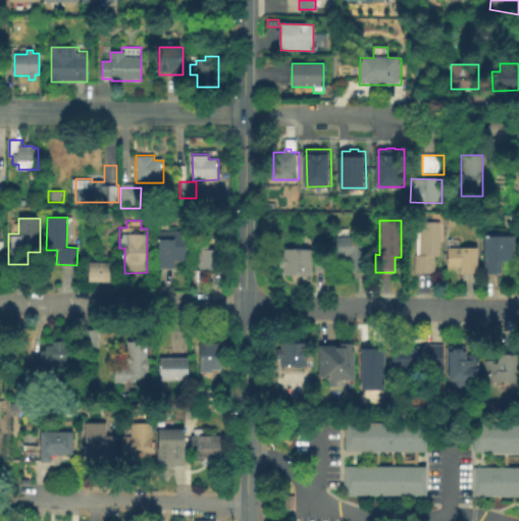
[(440,256),(434,256),(434,274),(414,273),(415,222),(440,222),(440,256)]
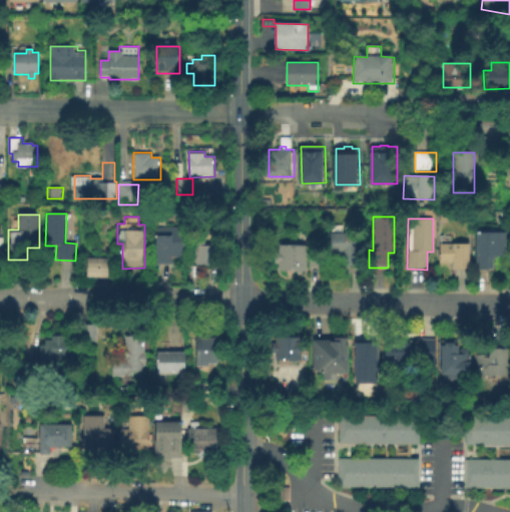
[(185,259),(172,258),(172,266),(155,266),(155,227),(185,228),(185,259)]
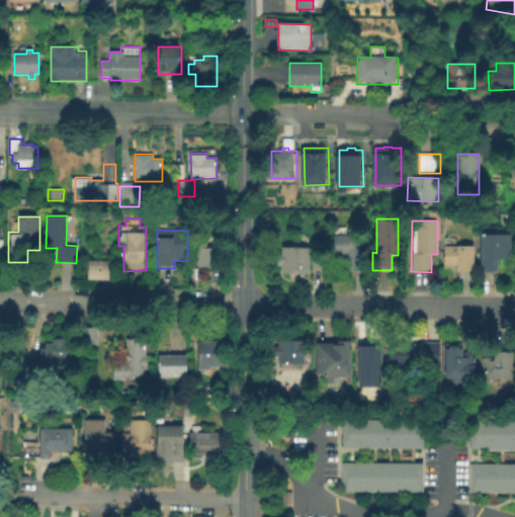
[(362,275),(345,275),(345,254),(334,254),(334,235),(362,235),(362,275)]
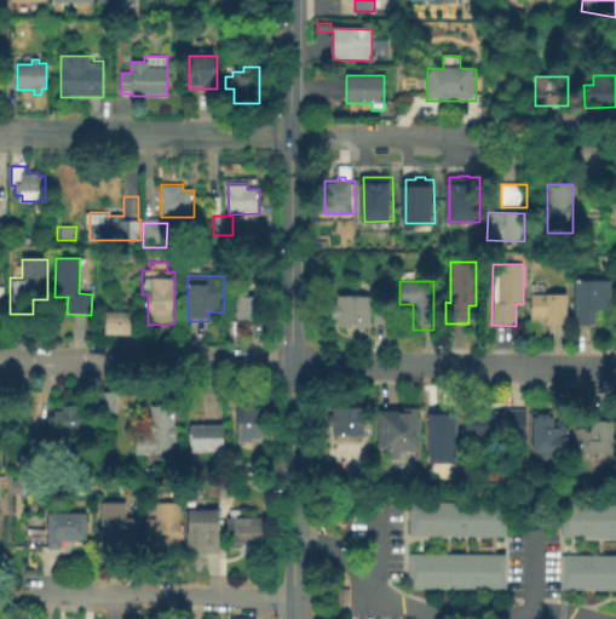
[(611,311),(597,311),(597,328),(577,328),(577,281),(611,281),(611,311)]
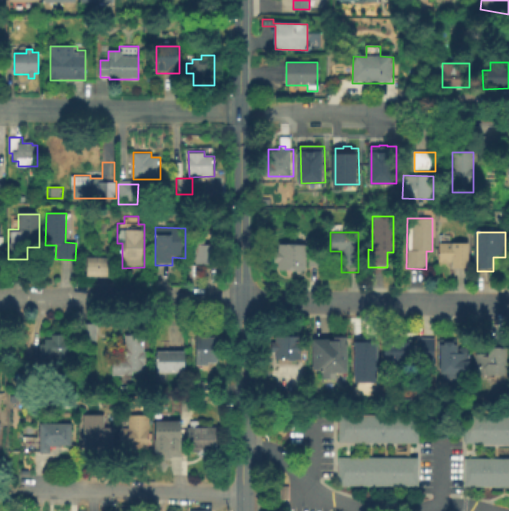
[(468,269),(451,269),(451,263),(438,263),(438,243),(469,244),(468,269)]
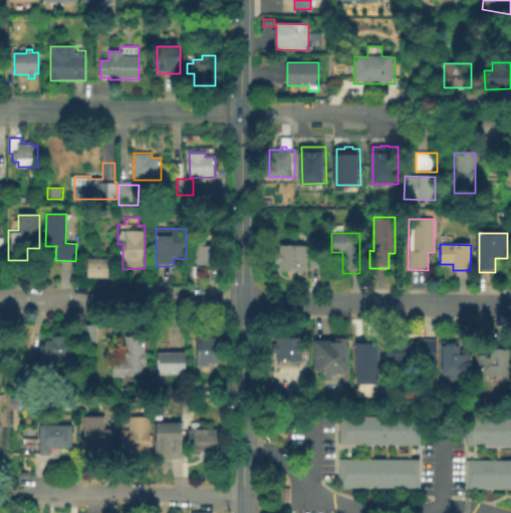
[(190,282),(190,266),(196,266),(195,247),(221,246),(221,266),(200,267),(201,281),(190,282)]
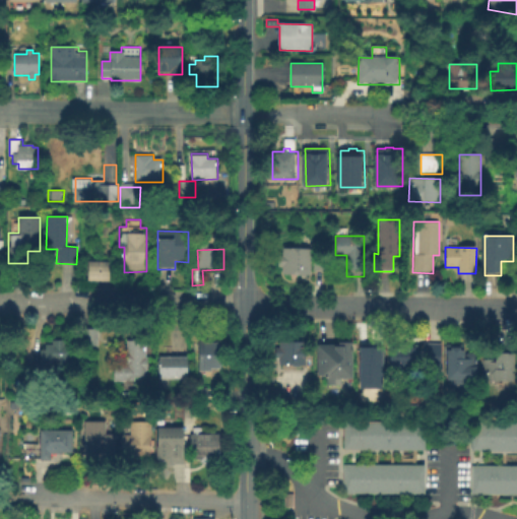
[(311,276),(282,276),(282,267),(278,267),(278,256),(282,256),(282,249),(311,249),(311,276)]
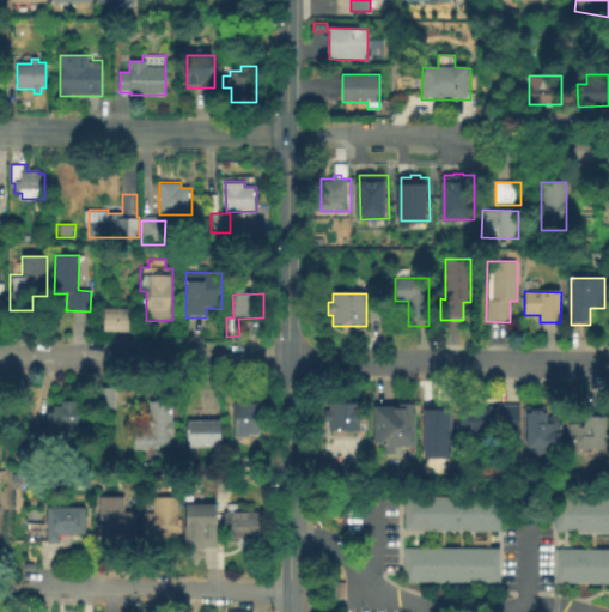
[(385,320),(370,320),(370,303),(385,303),(385,320)]
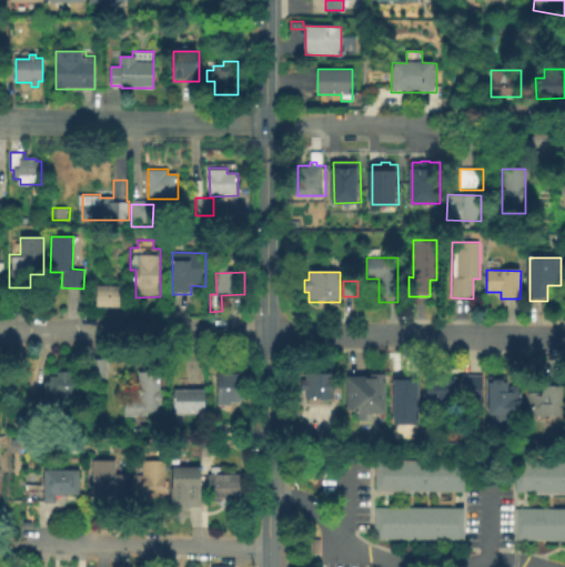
[(97,307),(97,286),(125,286),(125,309),(97,307)]
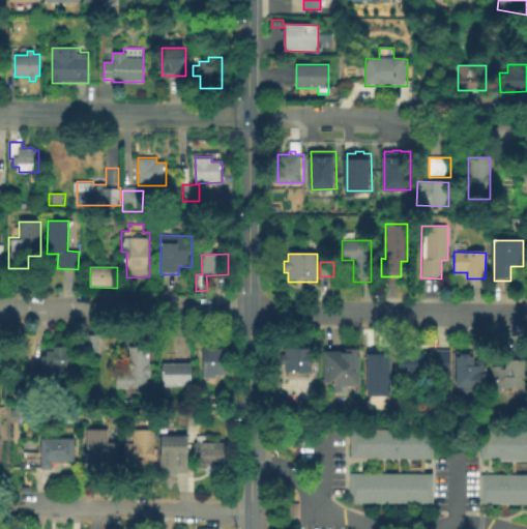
[(99,354),(84,354),(84,335),(99,335),(99,354)]
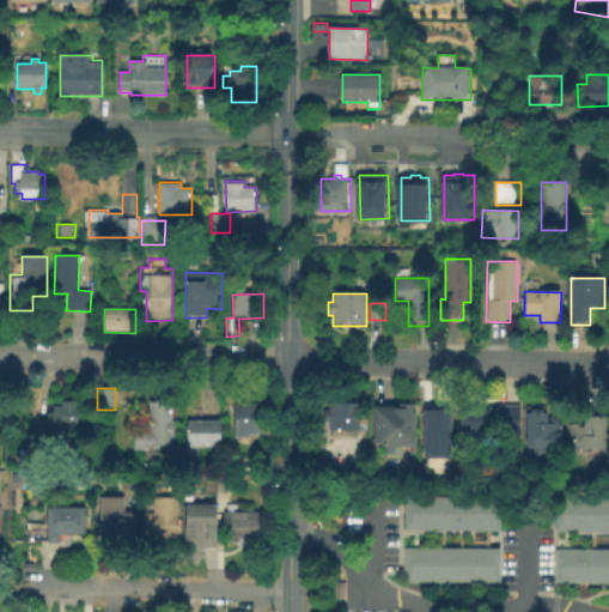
[(235,437),(236,394),(268,395),(267,434),(249,434),(249,438),(235,437)]
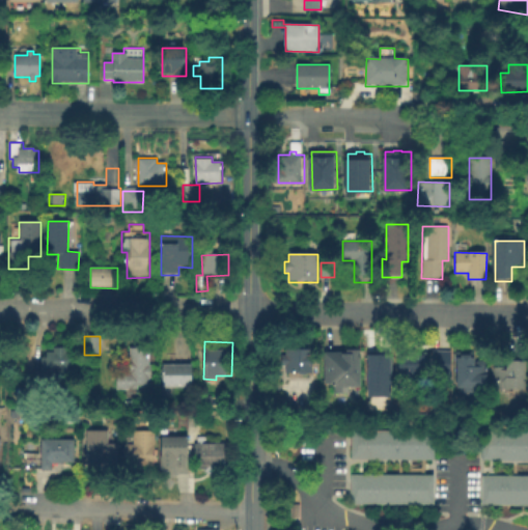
[(39,383),(39,359),(46,359),(46,353),(52,353),(52,347),(67,347),(67,355),(80,355),(80,383),(39,383)]
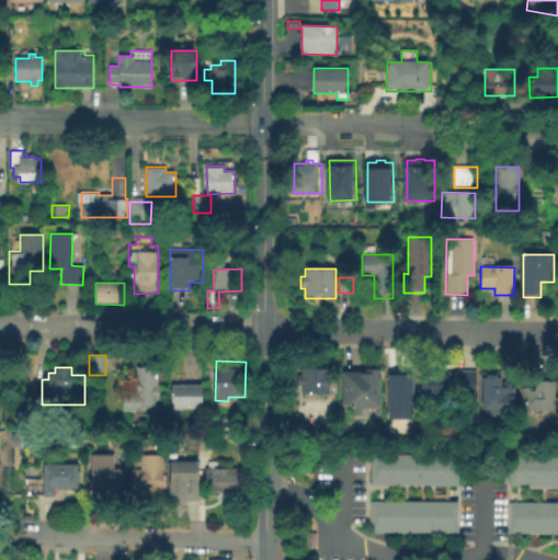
[(123,413),(123,391),(136,391),(136,369),(160,369),(159,408),(145,408),(145,413),(123,413)]
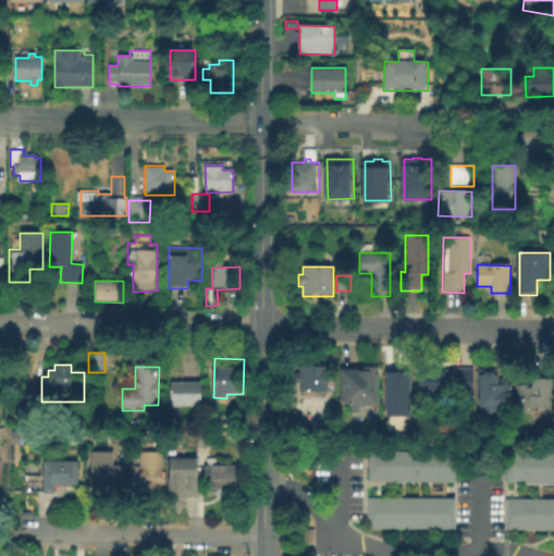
[(327,394),(299,394),(299,385),(295,385),(295,373),(299,373),(299,367),(327,367),(327,374),(332,374),(332,385),(327,385),(327,394)]
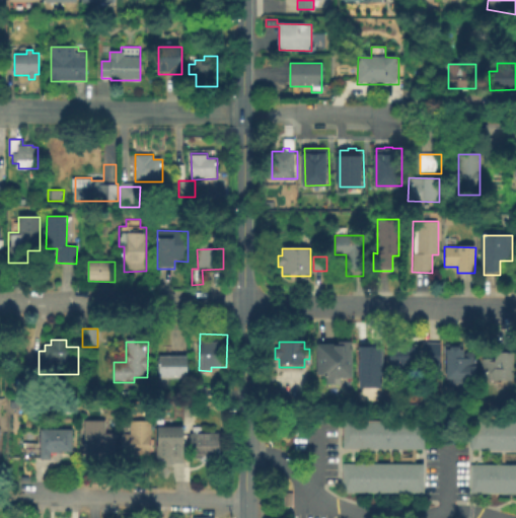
[(354,388),(325,388),(325,377),(316,377),(316,344),(333,343),(333,349),(339,349),(339,343),(354,342),(354,388)]
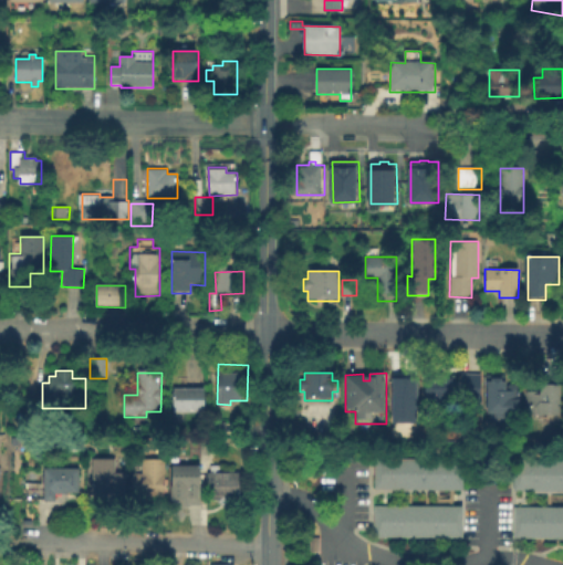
[(479,408),(417,408),(417,382),(457,382),(457,375),(479,375),(479,408)]
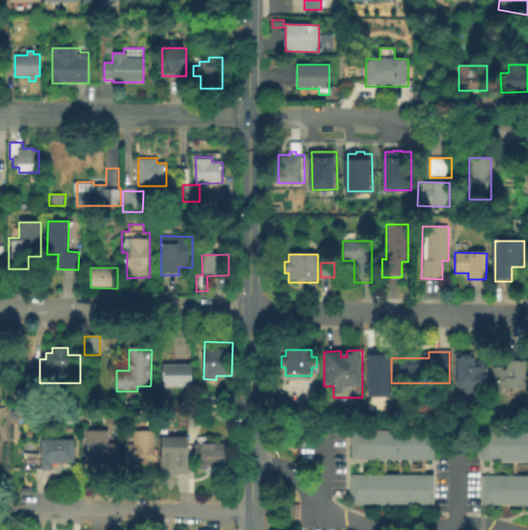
[(456,389),(457,359),(462,359),(462,355),(468,356),(468,352),(475,352),(475,361),(484,362),(484,375),(489,375),(488,392),(477,391),(477,396),(464,395),(464,389),(456,389)]
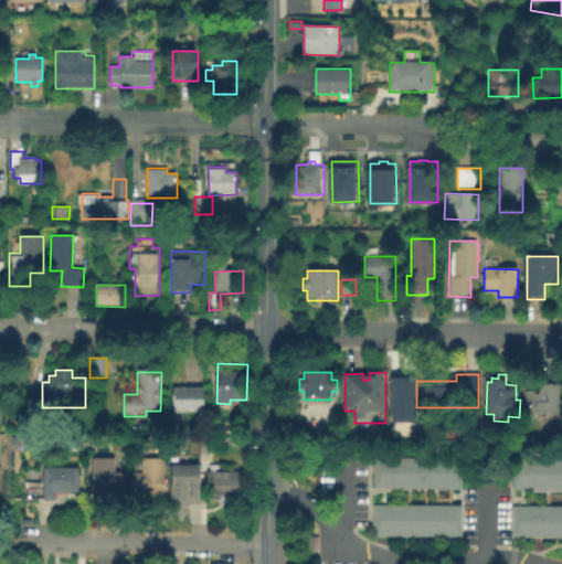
[(390,375),(414,375),(414,419),(390,419),(390,375)]
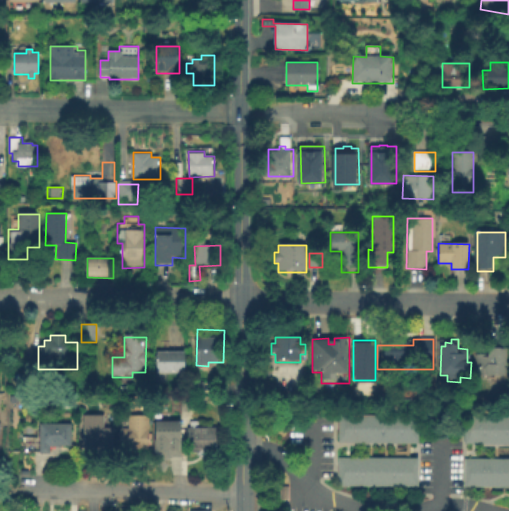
[(507,378),(474,379),(474,352),(486,352),(486,345),(507,345),(507,378)]
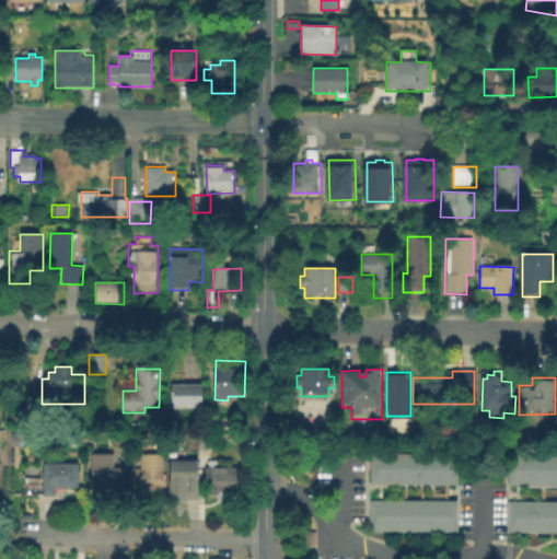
[(169,419),(169,406),(173,406),(172,385),(201,384),(202,408),(182,408),(182,419),(169,419)]
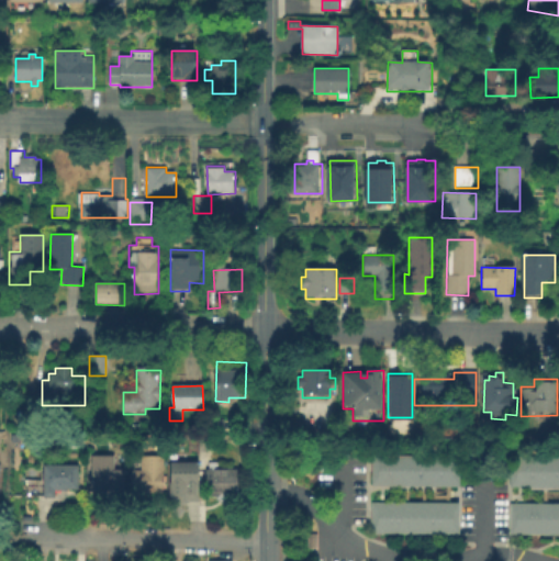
[(228,417),(228,429),(213,429),(213,417),(228,417)]
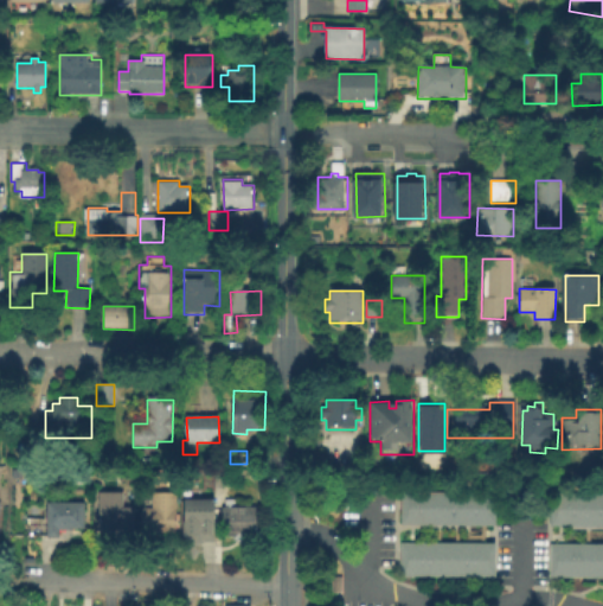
[(495,527),(399,527),(399,492),(495,493),(495,527)]
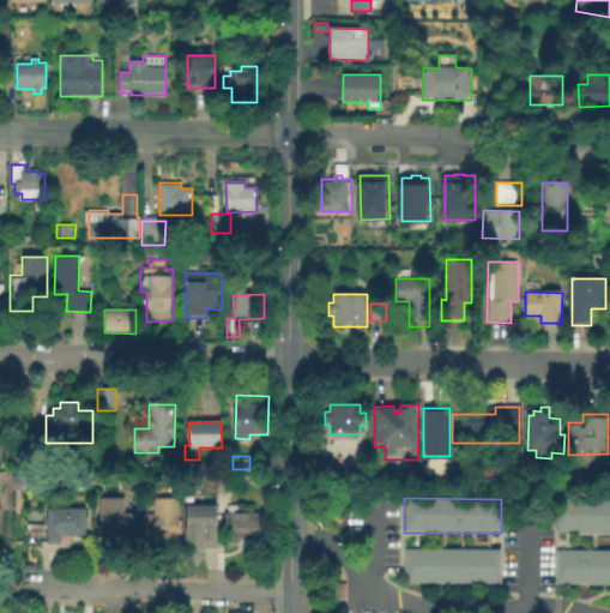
[(137,545),(114,545),(114,538),(100,538),(100,499),(125,499),(125,515),(137,515),(137,545)]
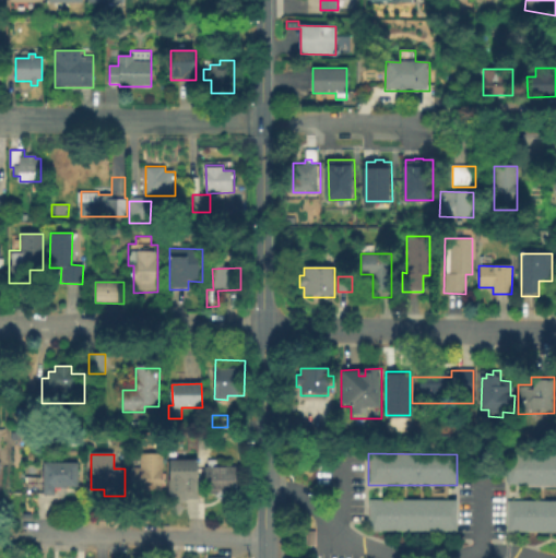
[(164,454),(164,491),(131,491),(131,469),(141,469),(141,454),(164,454)]
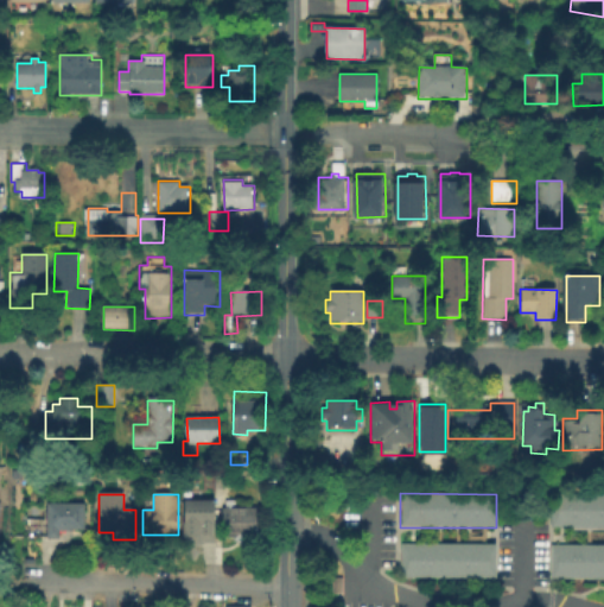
[(603,529),(552,529),(552,494),(603,494),(603,529)]
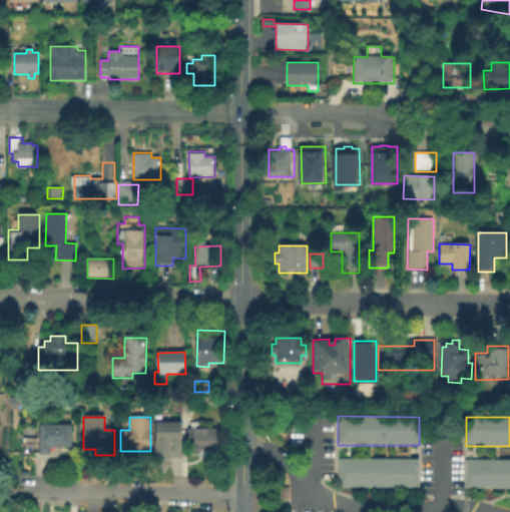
[(180,459),(171,459),(171,463),(162,463),(162,458),(155,457),(155,423),(181,423),(180,459)]
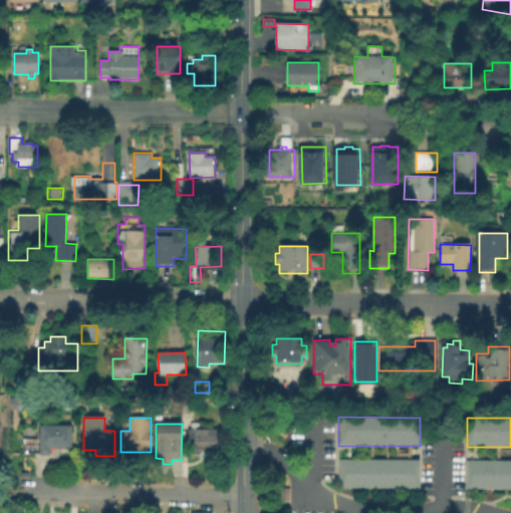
[(218,455),(189,455),(190,424),(198,424),(198,430),(218,430),(218,455)]
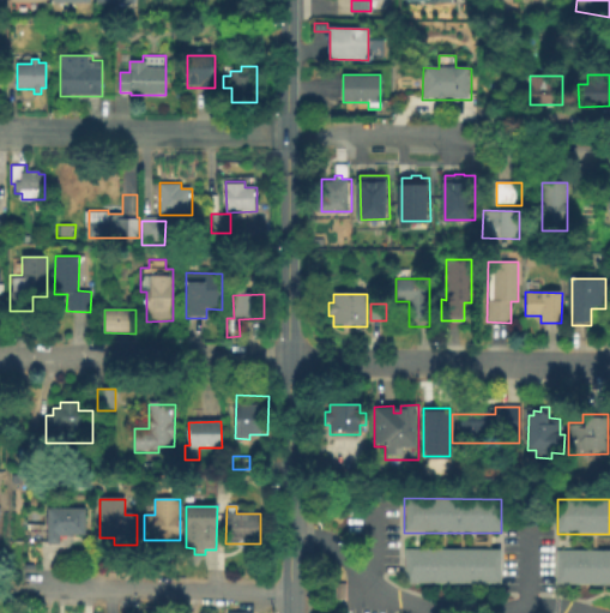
[(86,536),(60,536),(60,545),(48,545),(48,509),(85,509),(86,536)]
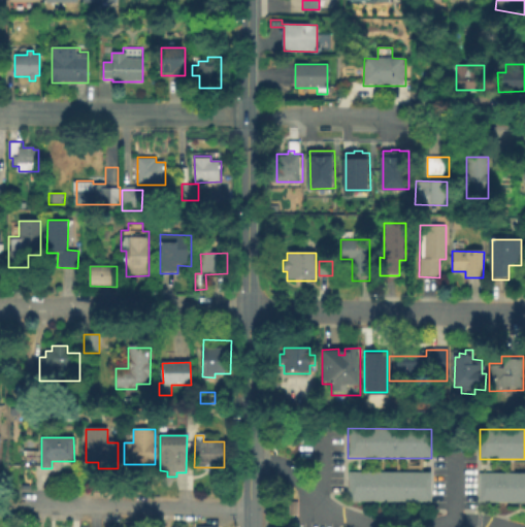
[(432,473),(432,504),(349,503),(350,473),(432,473)]
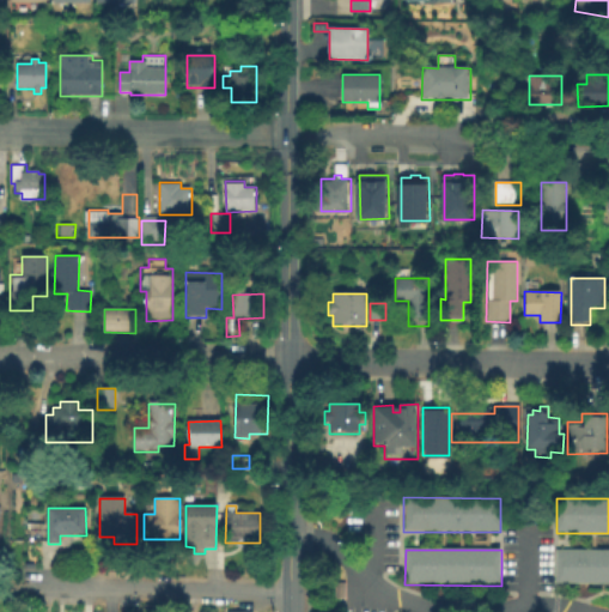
[(608,585),(555,583),(555,551),(608,551),(608,585)]
